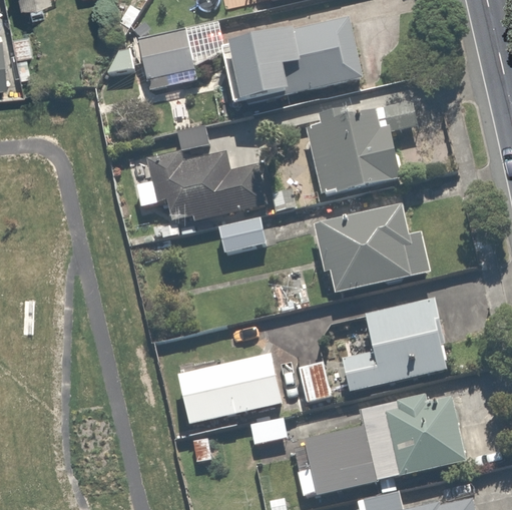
[(337,29),(350,26),(348,16),(229,39),(242,105),(361,81),(358,66),(345,69),(337,29)]
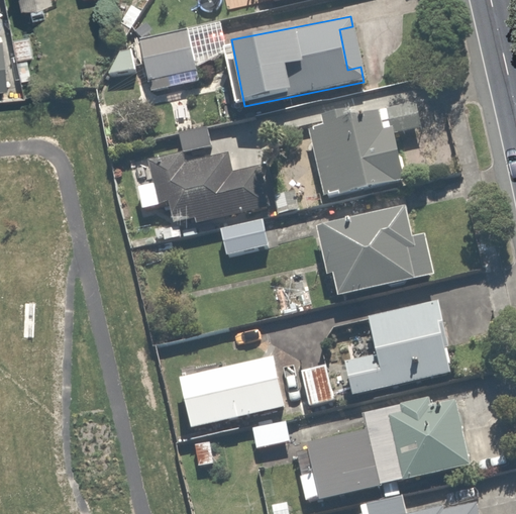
[(149,89),(203,77),(201,65),(231,58),(223,21),(139,40),(149,89)]
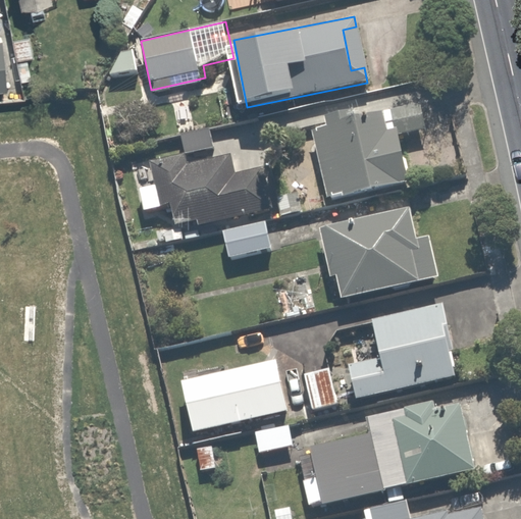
[(310,127),(327,200),(408,182),(392,109),(310,127)]
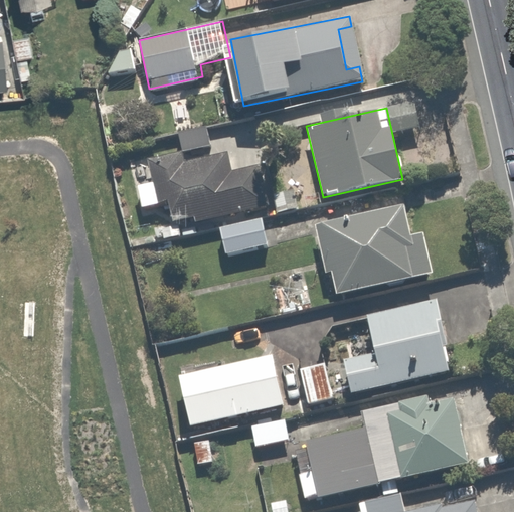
[(152,154),(157,176),(136,181),(142,206),(163,201),(170,227),(269,203),(259,165),(239,170),(233,145),(195,154),(192,144),(152,154)]
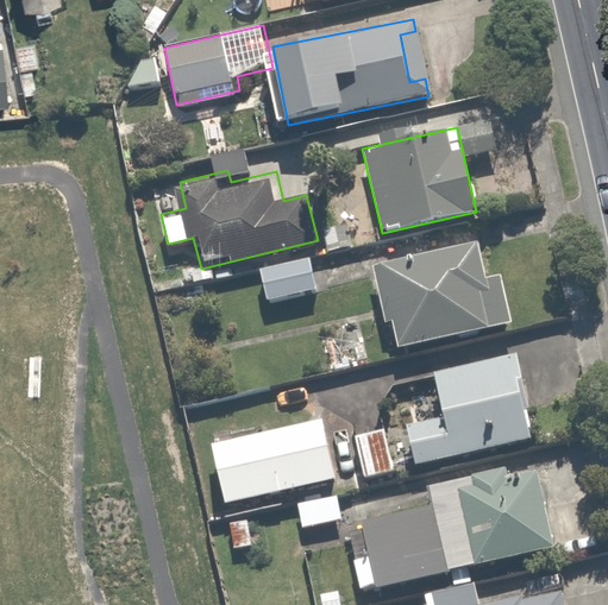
[(369,266),(383,321),(390,320),(397,351),(495,327),(514,322),(503,273),(483,278),(474,240),(369,266)]
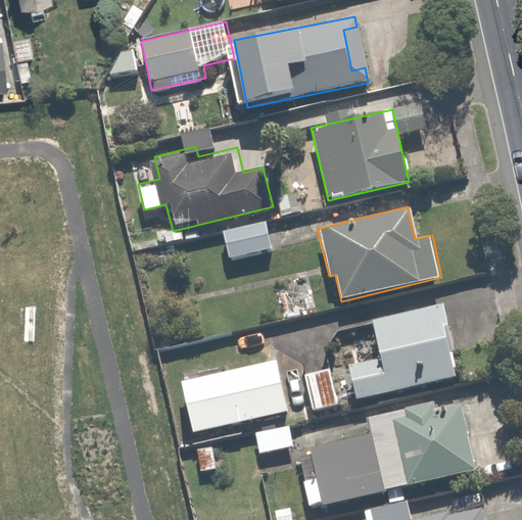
[(271,248),(261,215),(219,227),(229,262),(271,248)]
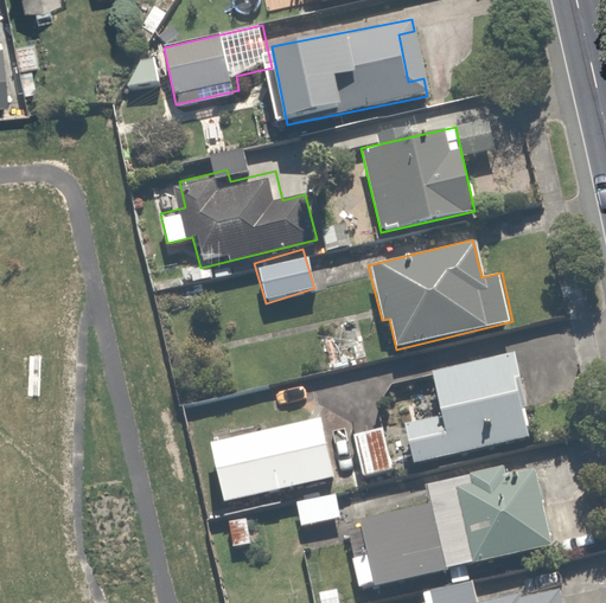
[(515,346),(427,364),(439,416),(406,423),(413,460),(534,435),(515,346)]
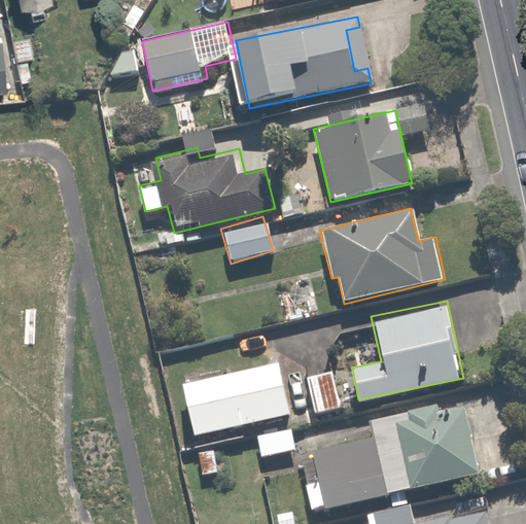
[(275,343),(269,320),(229,330),(235,353),(275,343)]
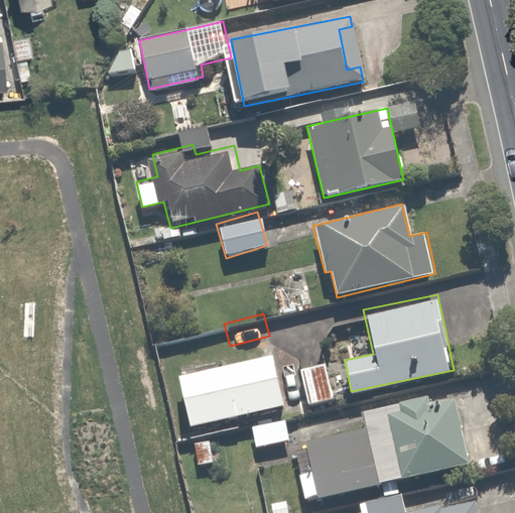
[(285,407),(271,353),(178,378),(192,431),(285,407)]
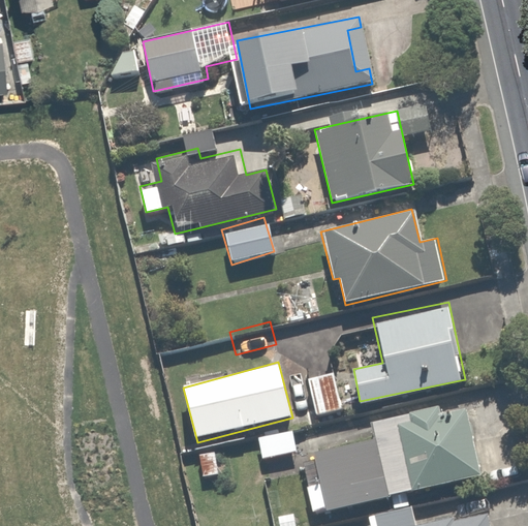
[(344,402),(336,370),(306,377),(315,410),(344,402)]
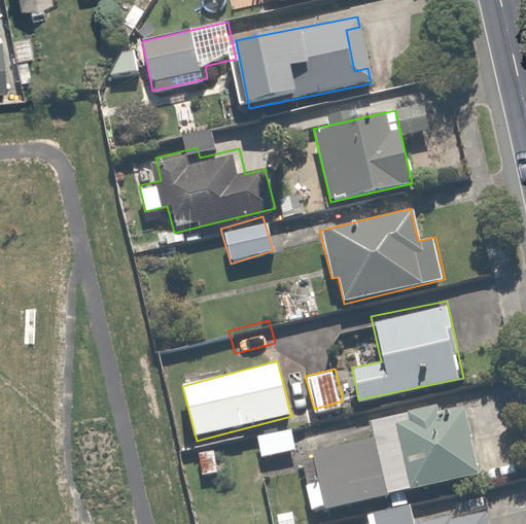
[(437,417),(434,406),(370,421),(374,439),(311,453),(317,481),(306,484),(312,511),(471,474),(457,412),(437,417)]
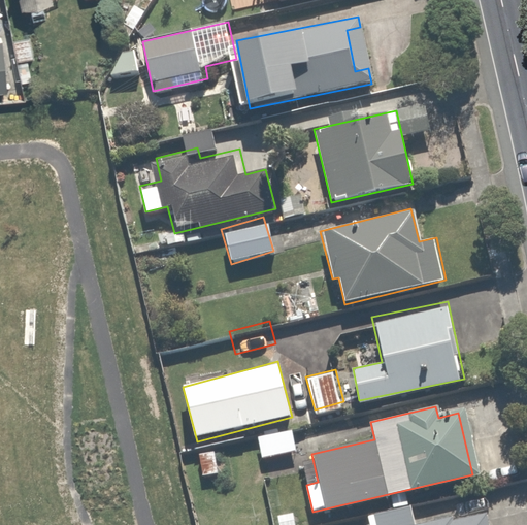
[(292,451),(289,429),(257,434),(260,455),(292,451)]
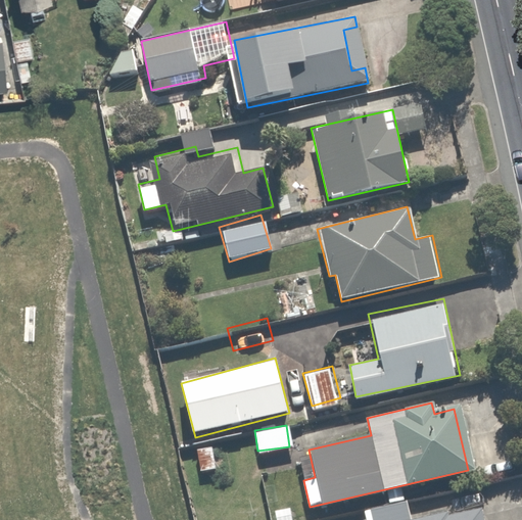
[(217,468),(215,443),(192,444),(194,470),(217,468)]
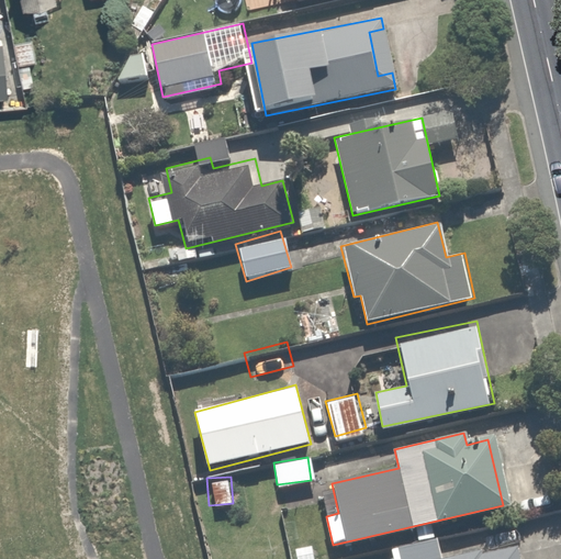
[(520,558),(517,540),(448,556),(444,537),(389,549),(391,558),(520,558)]
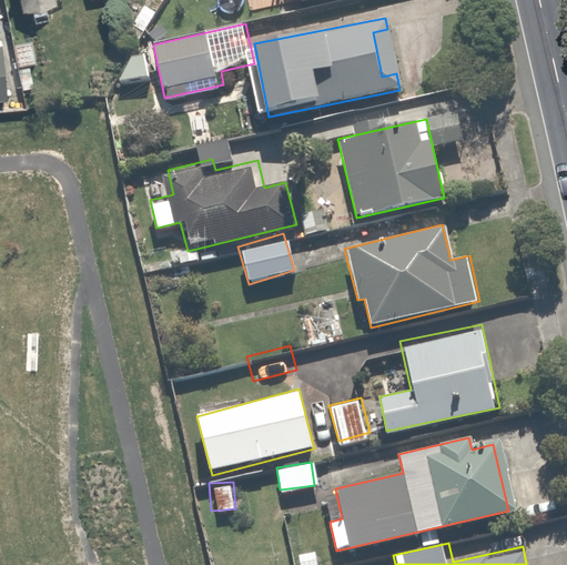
All buildings are outlined.
